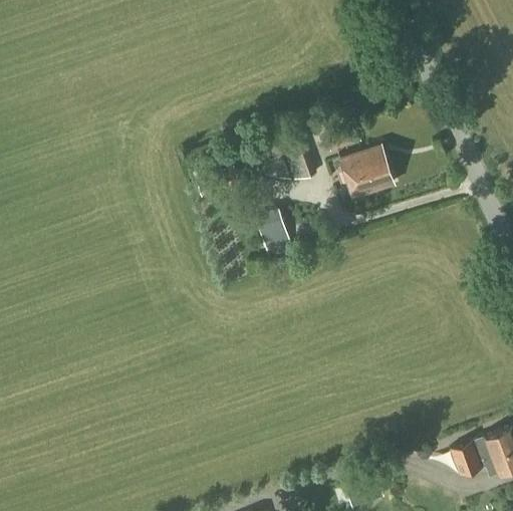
[(331,154),(361,144),(356,128),(325,138),(331,154)]
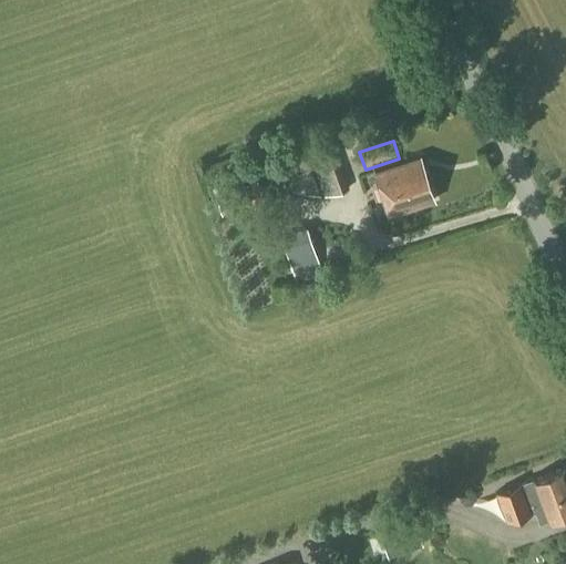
[(327,203),(349,194),(336,155),(331,142),(306,151),(327,203)]
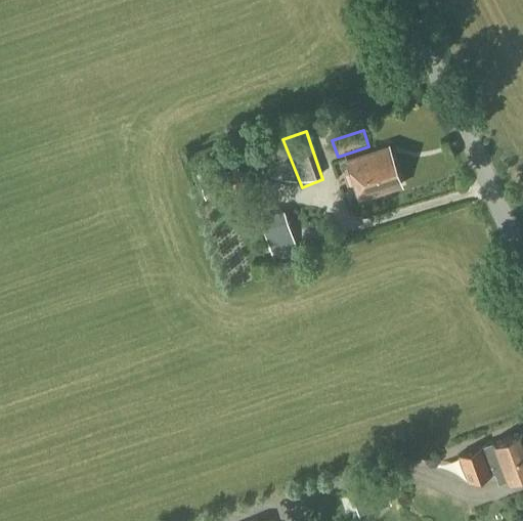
[(297,186),(280,138),(278,132),(224,153),(230,168),(262,157),(270,181),(297,186)]
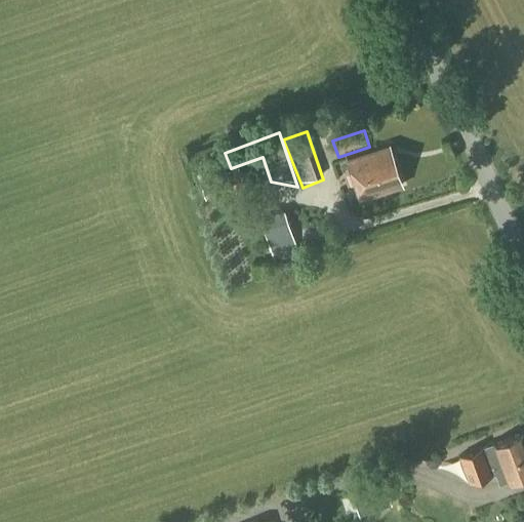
[(359,204),(403,190),(389,149),(346,163),(359,204)]
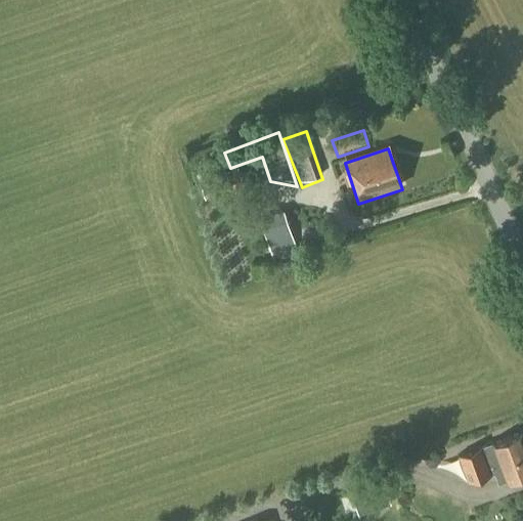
[(274,266),(299,258),(291,231),(285,212),(260,220),(260,222),(274,266)]
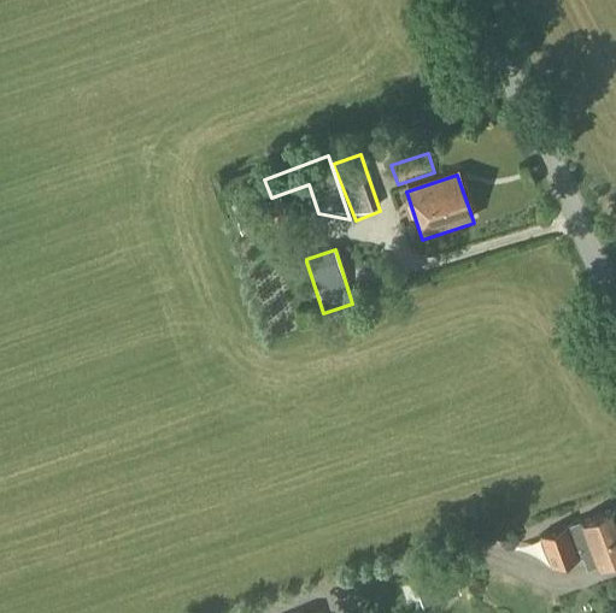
[(615,525),(611,514),(584,524),(582,523),(539,540),(551,572),(584,560),(587,572),(599,567),(600,570),(615,563),(615,525)]
